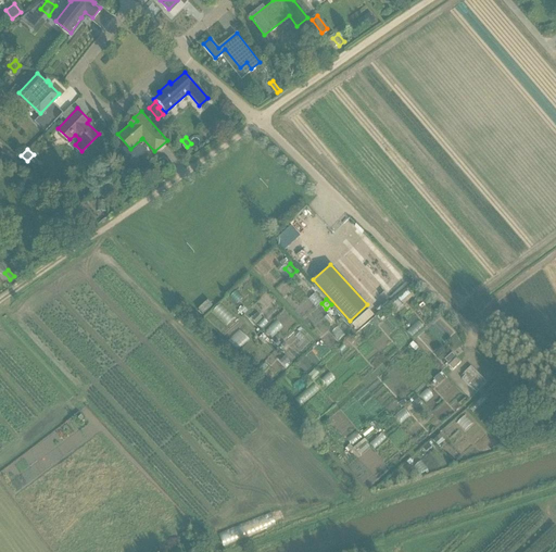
[(207,314),(216,305),(212,300),(202,309),(207,314)]
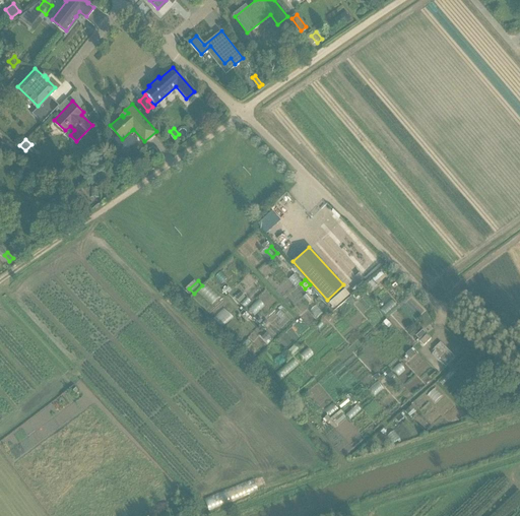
[(240,289),(235,295),(240,300),(245,295),(240,289)]
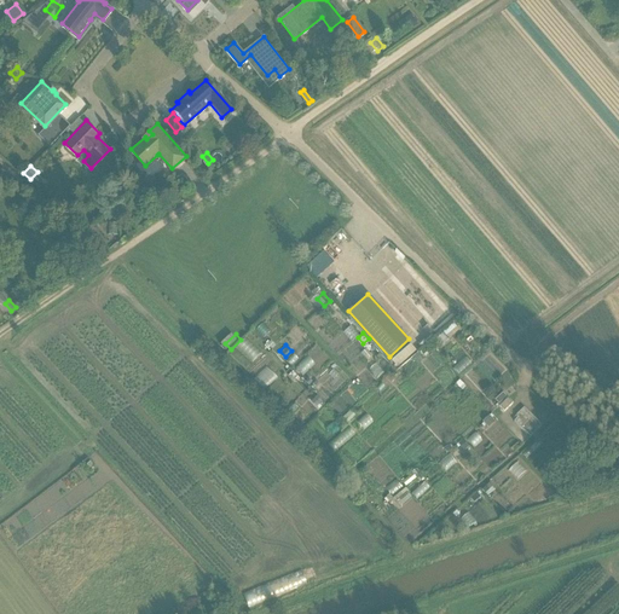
[(354,359),(359,365),(360,364),(363,368),(375,359),(366,346),(359,351),(362,354),(354,359)]
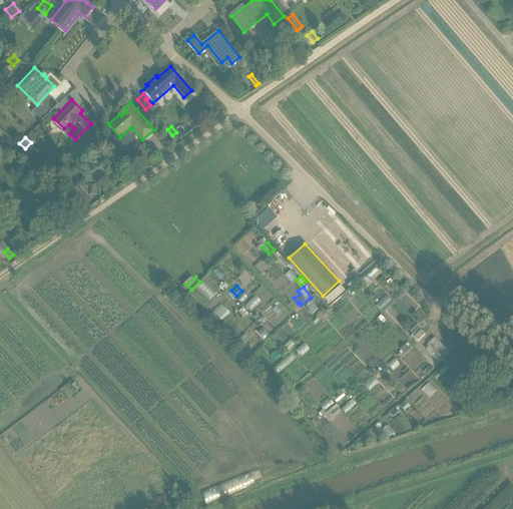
[(365,306),(371,300),(363,291),(357,296),(365,306)]
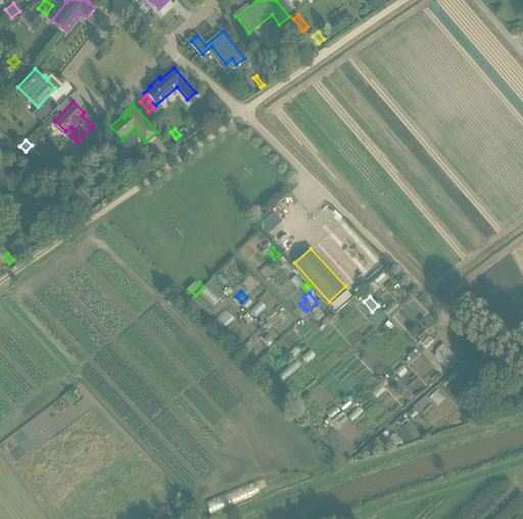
[(339,313),(348,305),(345,300),(336,308),(339,313)]
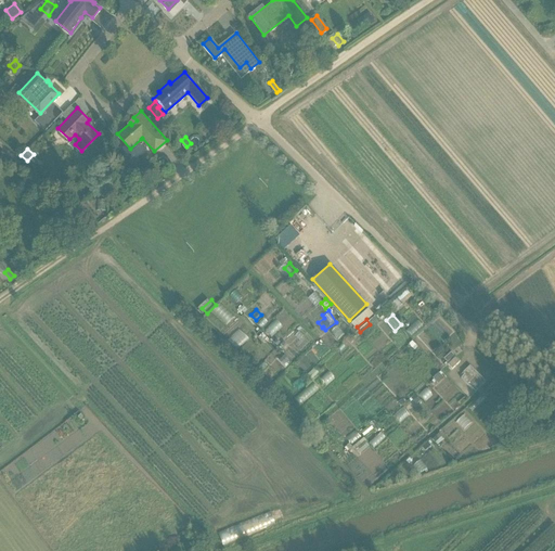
[(422,319),(412,328),(417,334),(427,325),(422,319)]
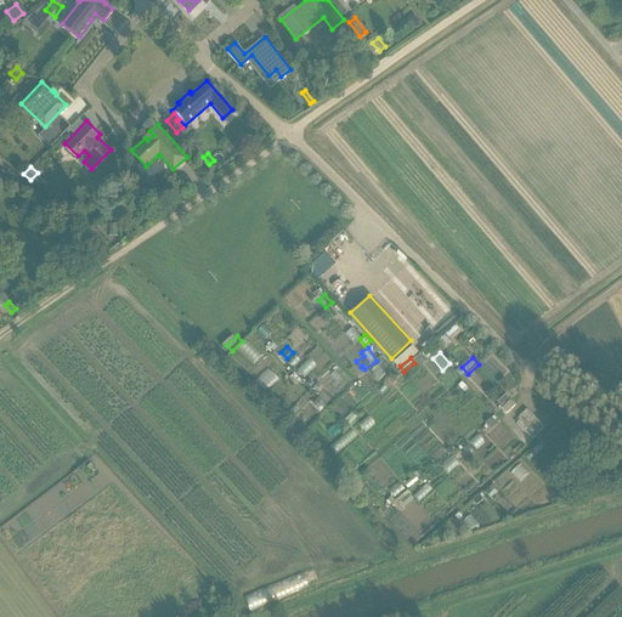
[(487,392),(498,383),(491,375),(480,384),(487,392)]
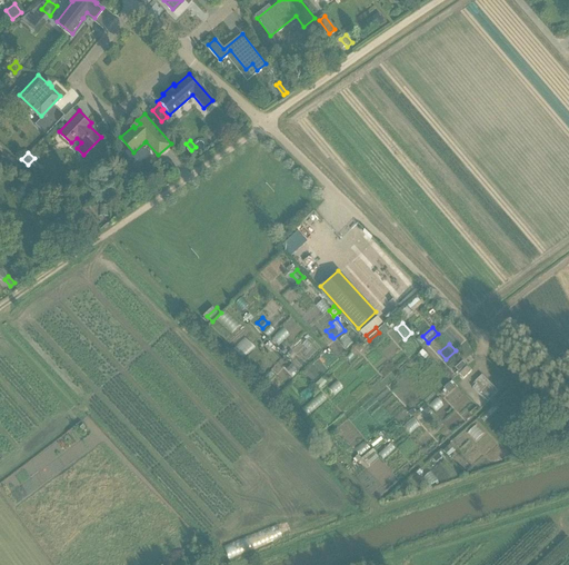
[(275,366),(285,357),(279,350),(269,359),(275,366)]
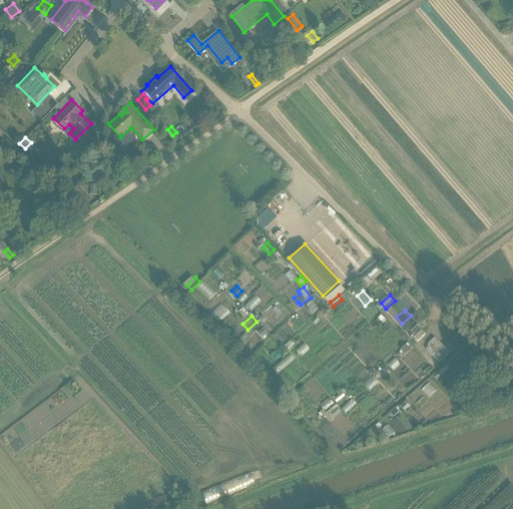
[(417,323),(412,327),(415,331),(420,326),(417,323)]
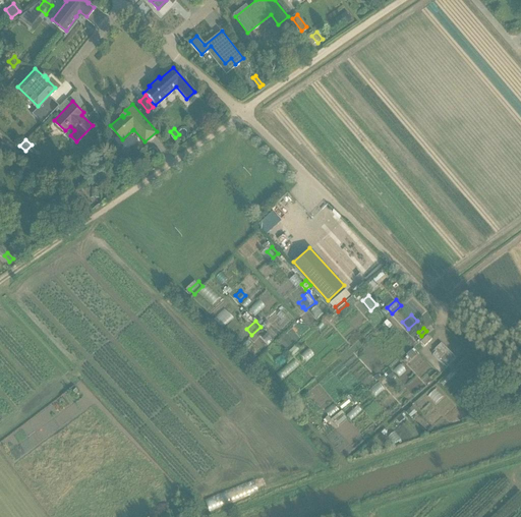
[(424,343),(431,337),(427,333),(420,339),(424,343)]
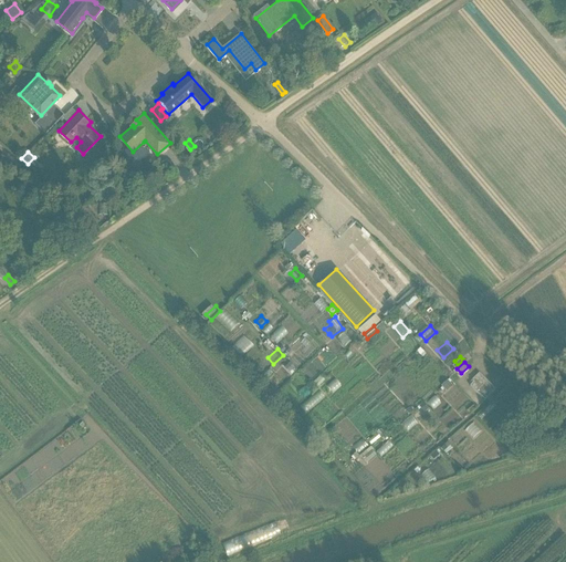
[(494,386),(491,383),(486,377),(479,371),(472,377),(473,378),(470,383),(483,396),(494,386)]
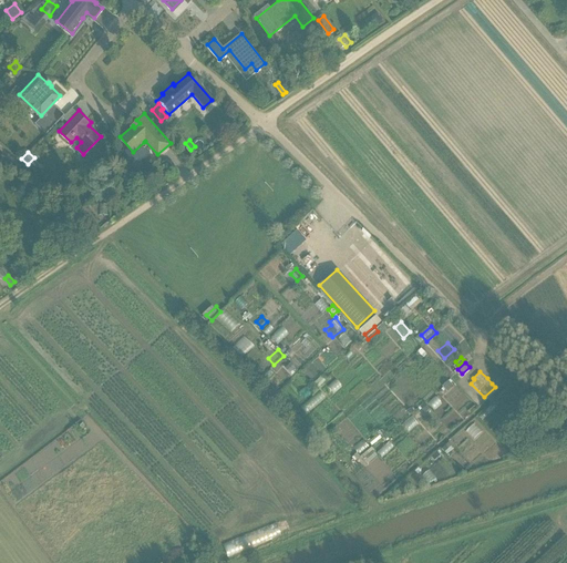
[(337,392),(346,385),(339,377),(330,385),(337,392)]
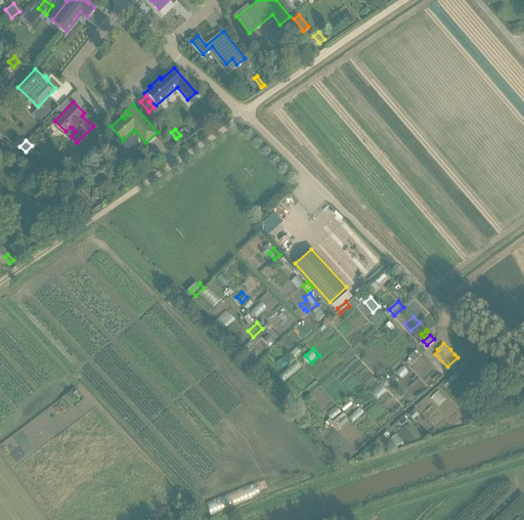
[(415,348),(408,353),(412,358),(418,353),(415,348)]
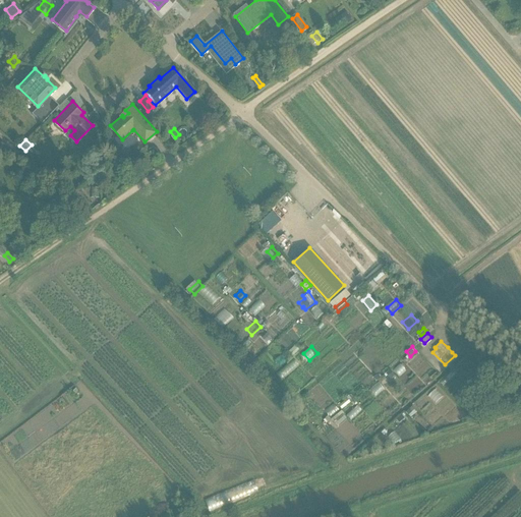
[(390,367),(386,370),(391,377),(395,372),(390,367)]
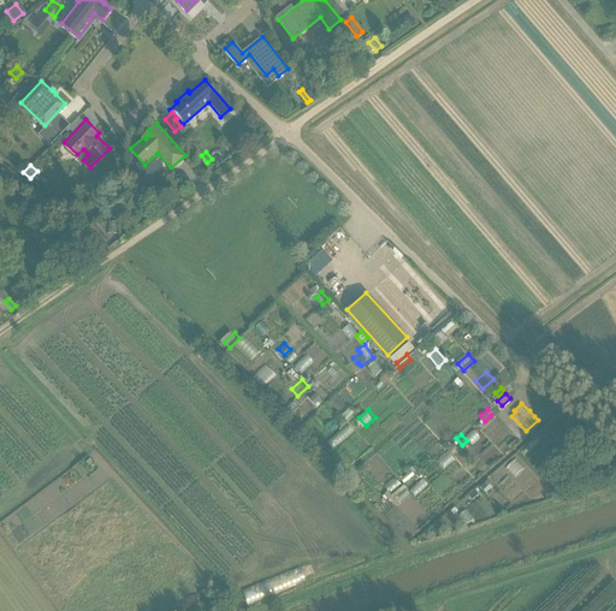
[(448,467),(458,457),(450,449),(440,458),(448,467)]
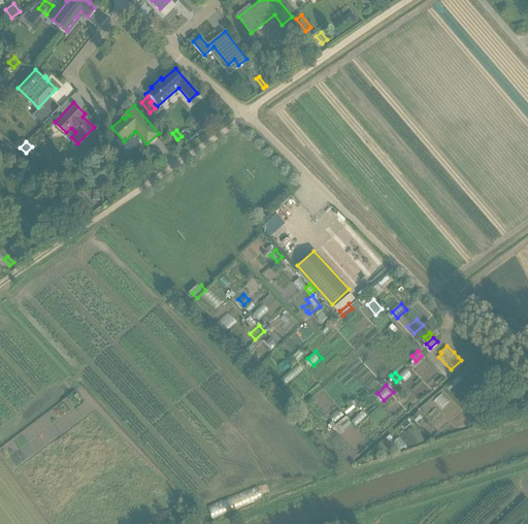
[(433,419),(442,412),(436,404),(427,412),(433,419)]
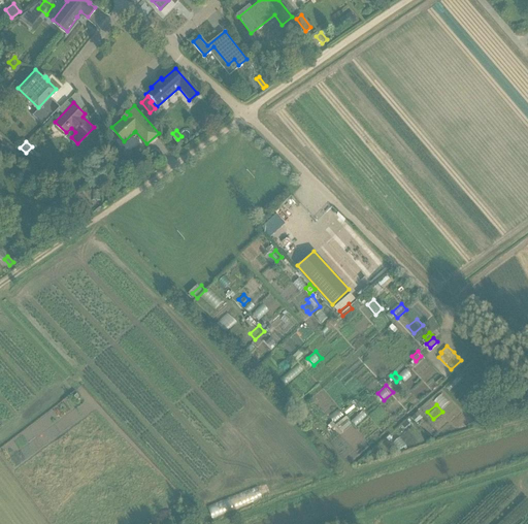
[(332,414),(337,422),(348,415),(342,406),(332,414)]
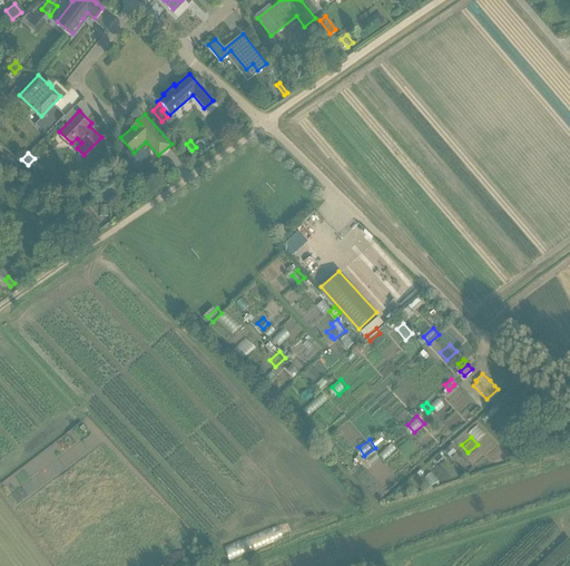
[(451,441),(443,448),(446,451),(454,445),(451,441)]
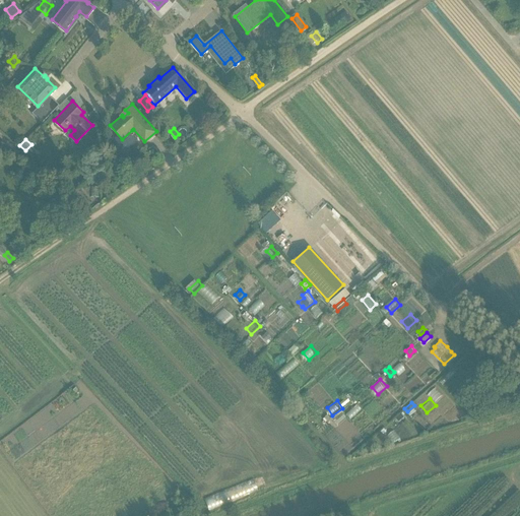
[(363,404),(351,412),(356,420),(368,411),(363,404)]
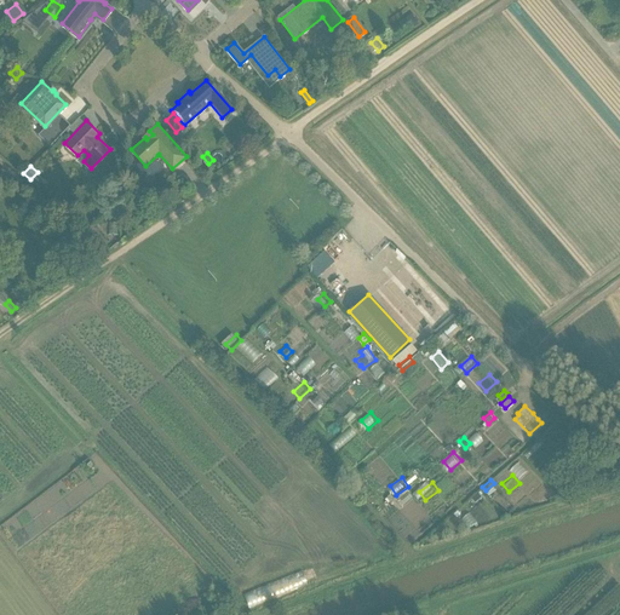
[(388,503),(395,499),(391,492),(384,495),(388,503)]
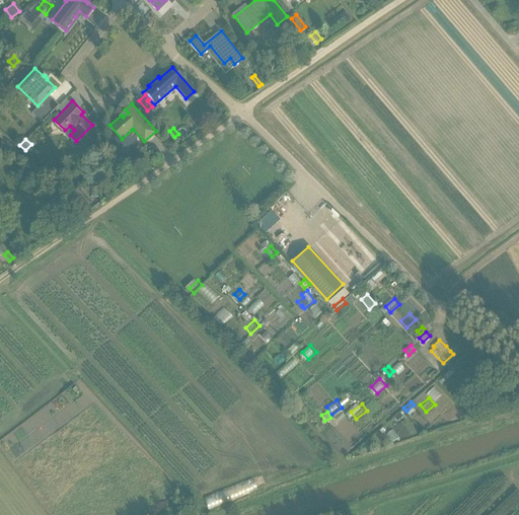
[(396,428),(390,432),(395,441),(401,437),(396,428)]
